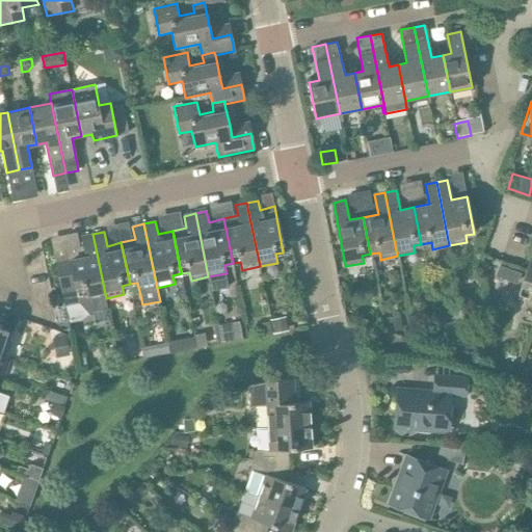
[(105,298),(106,298),(92,234),(81,237),(84,251),(70,255),(79,303),(88,314),(90,312),(107,308),(105,298)]
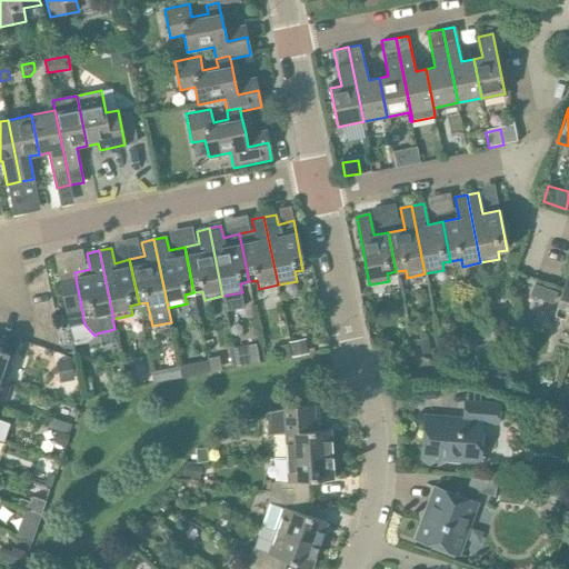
[(568,329),(568,271),(553,315),(563,317),(560,326),(568,329)]
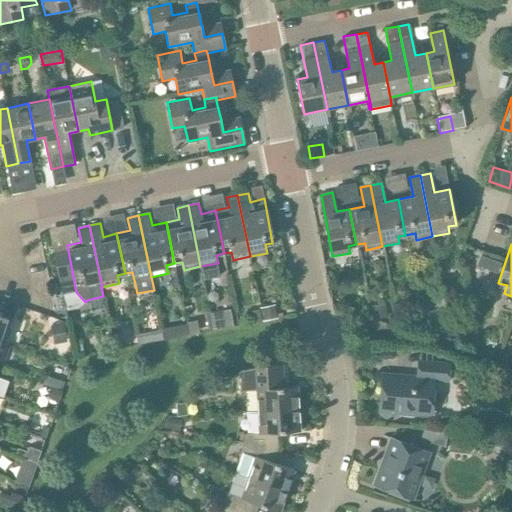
[(480,256),(476,266),(497,273),(501,263),(480,256)]
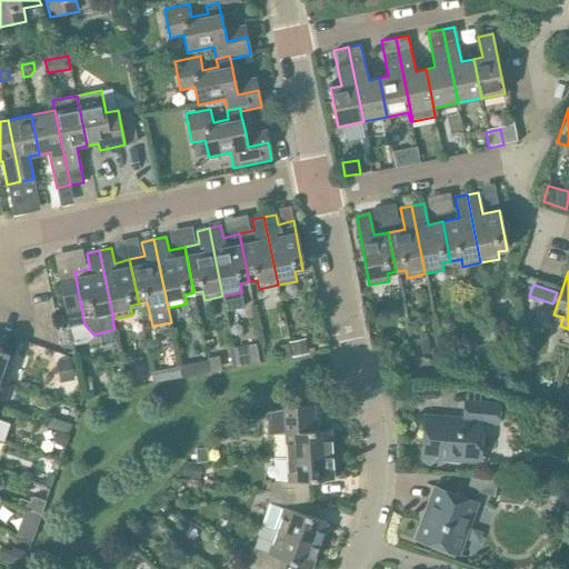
[(7,337),(1,350),(8,352),(13,355),(19,341),(7,337)]
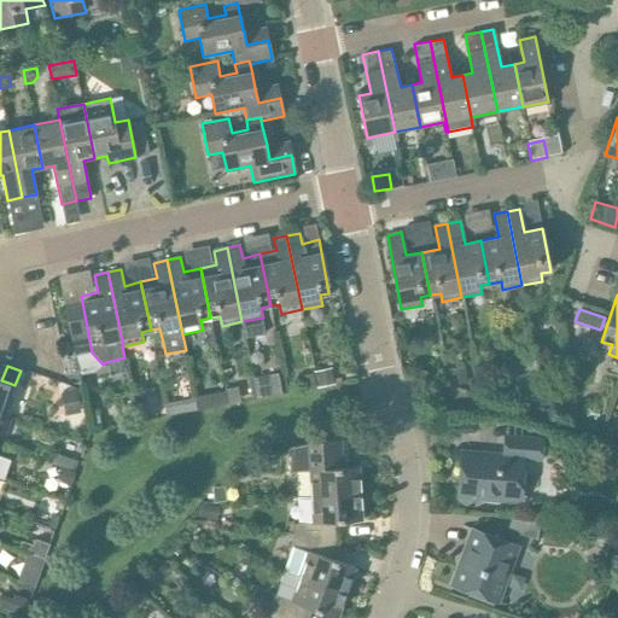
[(465,367),(448,369),(450,386),(467,384),(465,367)]
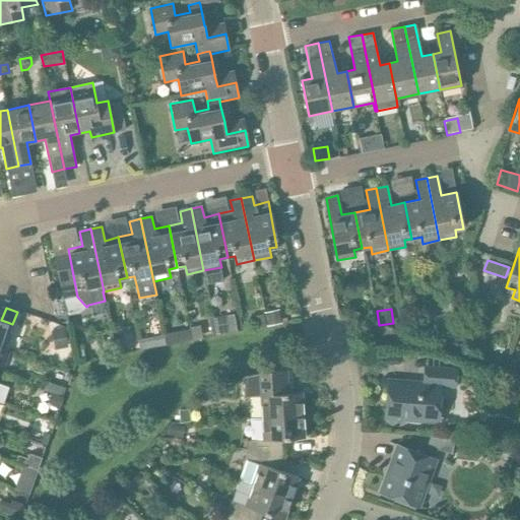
[(278,310),(263,313),(266,326),(281,323),(278,310)]
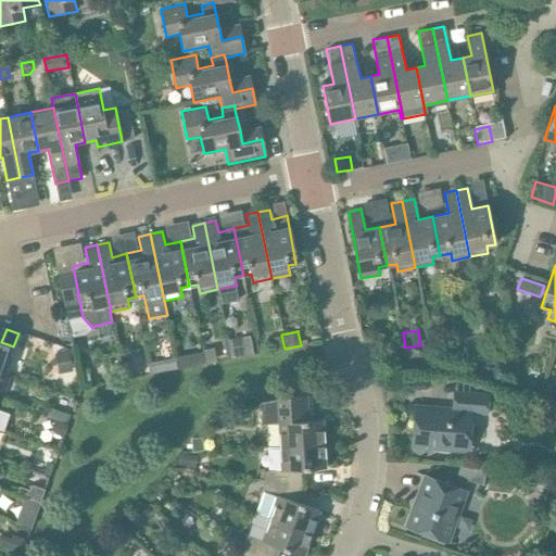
[(375,341),(375,343),(387,346),(387,344),(389,337),(377,333),(375,341)]
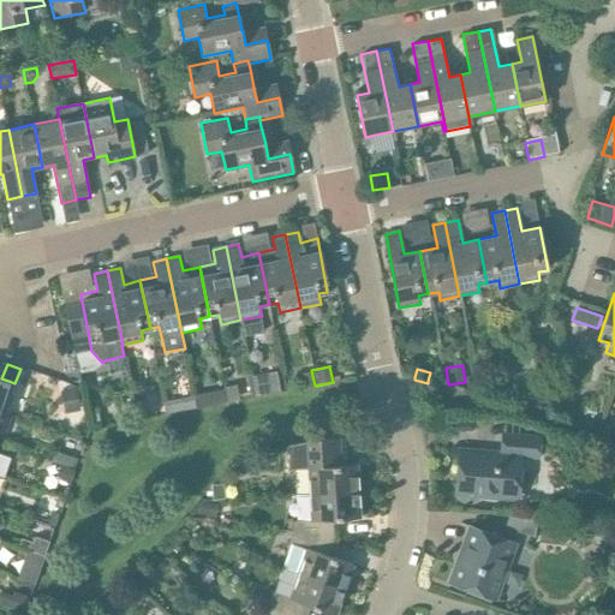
[(273,371),(252,375),(256,394),(257,396),(278,393),(273,371)]
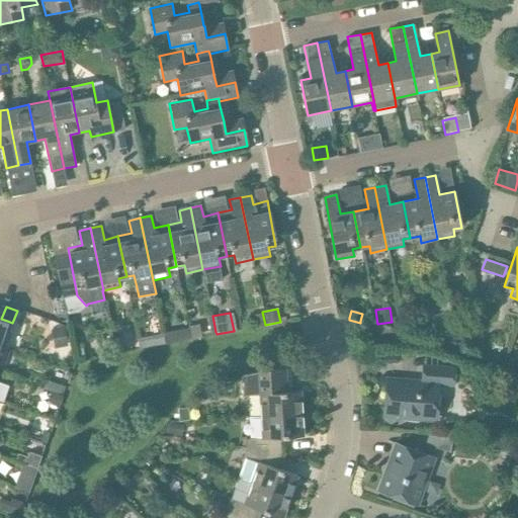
[(262,314),(250,316),(252,328),(264,326),(262,314)]
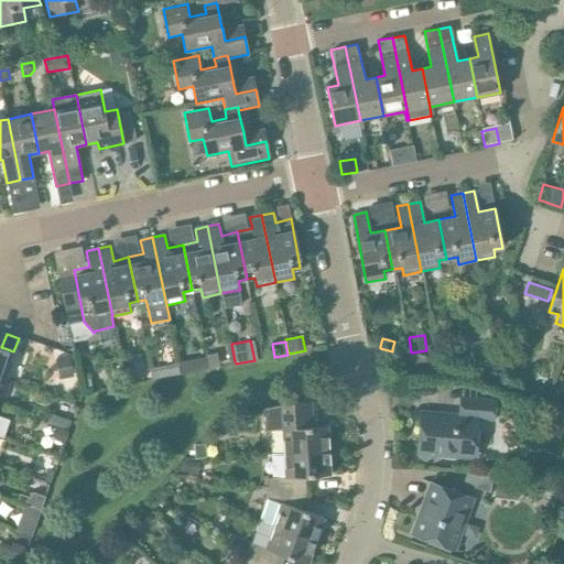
[(0,377),(7,379),(12,361),(4,359),(8,349),(1,347),(0,347),(0,377)]
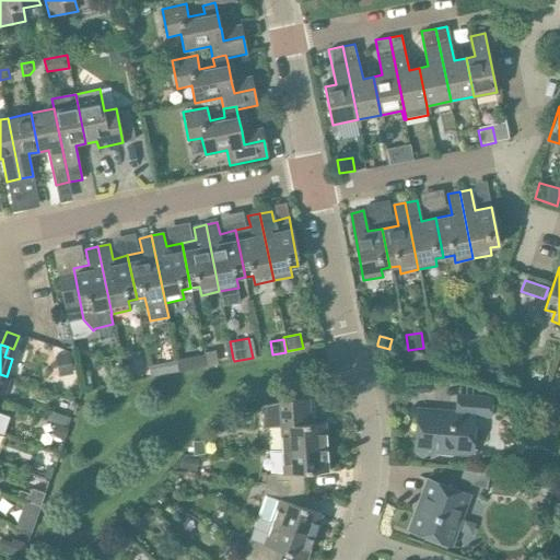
[(69,353),(55,356),(59,375),(73,372),(69,353)]
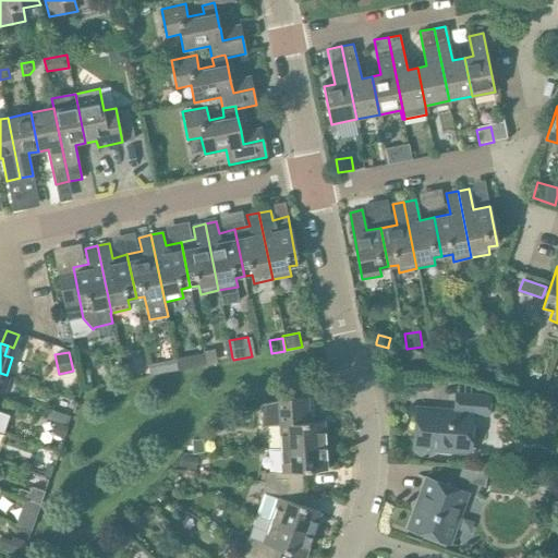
[(186,356),(176,359),(178,371),(189,368),(186,356)]
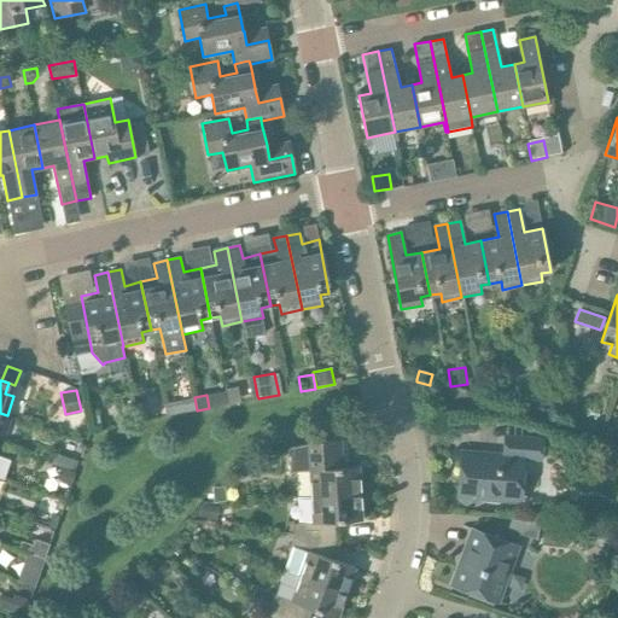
[(165,403),(164,403),(167,417),(168,417),(181,413),(178,401),(165,403)]
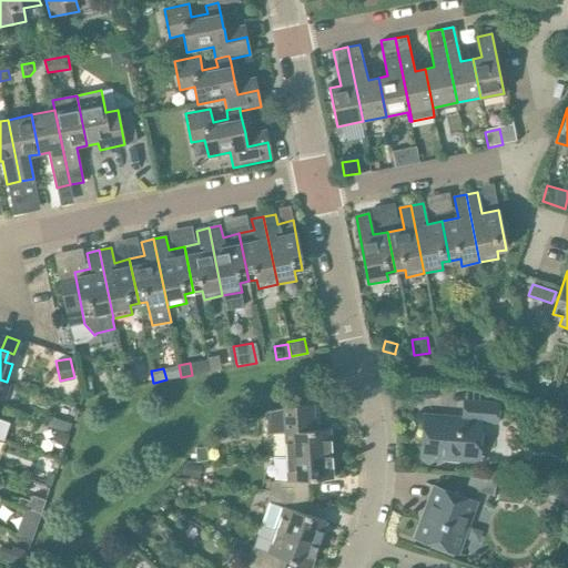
[(132,369),(122,371),(127,387),(135,386),(132,369)]
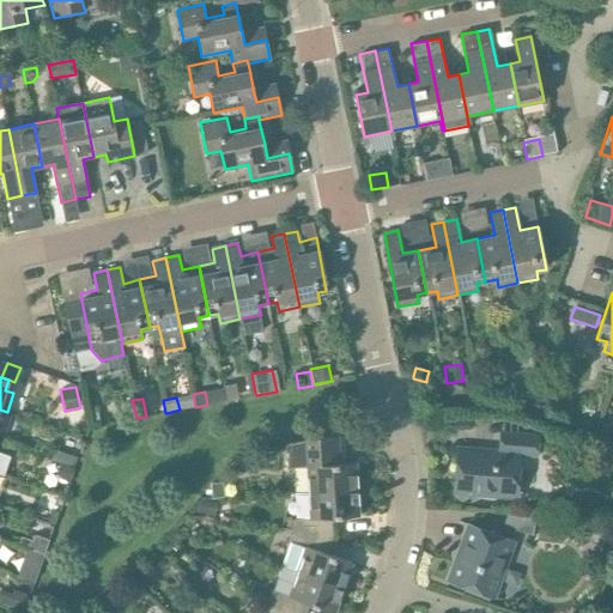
[(535,454),(536,435),(501,432),(499,451),(456,448),(454,491),(454,496),(457,498),(461,501),(466,502),(469,501),(474,499),(479,497),(479,493),(515,496),(517,453),(535,454)]
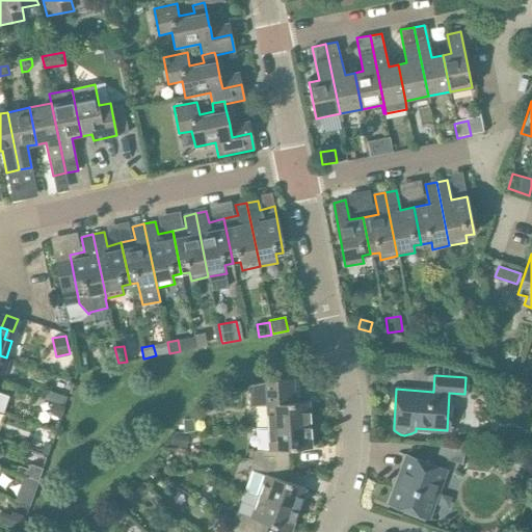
[(267,427),(310,424),(309,401),(295,402),(294,378),(276,379),(248,384),(249,406),(265,405),(267,427)]
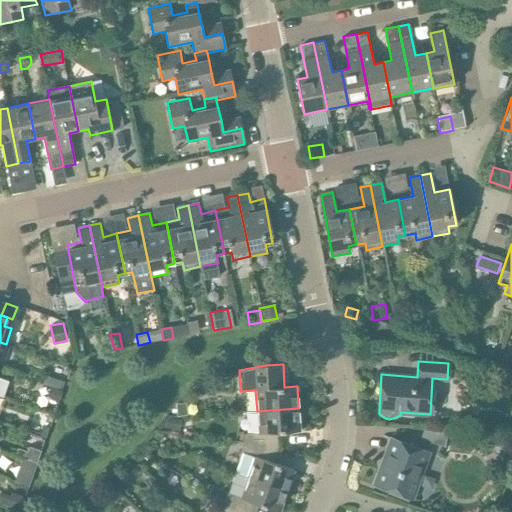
[(43,375),(40,384),(49,387),(62,390),(65,381),(43,375)]
